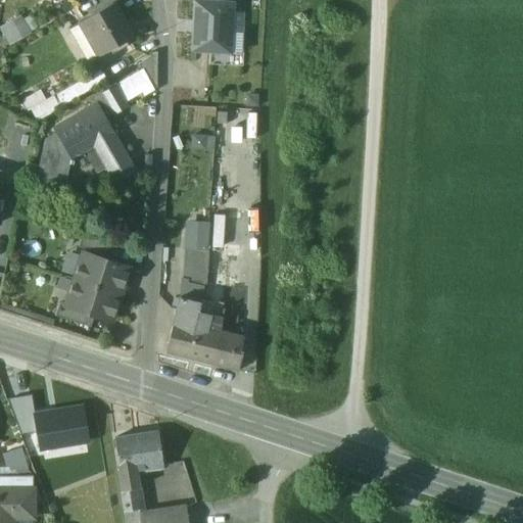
[(232,4),(195,2),(192,51),(230,53),(231,33),(232,4)]
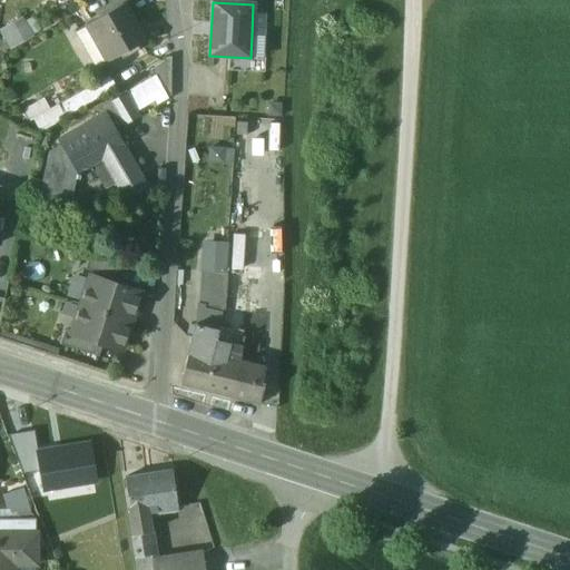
[(124,5),(91,23),(101,41),(97,45),(107,62),(141,42),(129,21),(131,19),(124,5)]
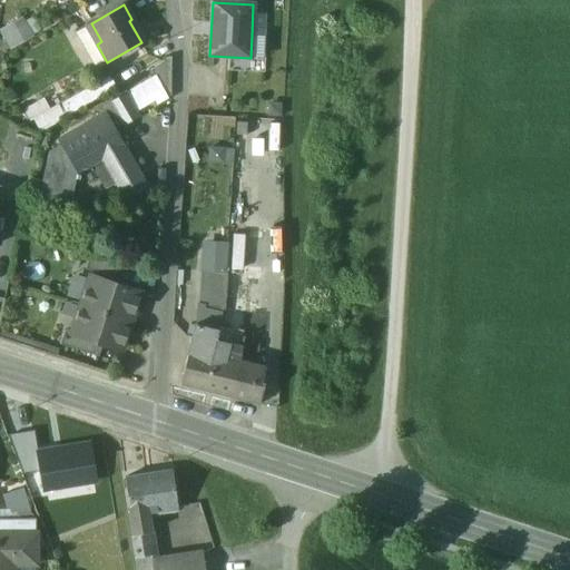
[(0,28),(9,47),(33,36),(26,17),(0,27),(0,28)]
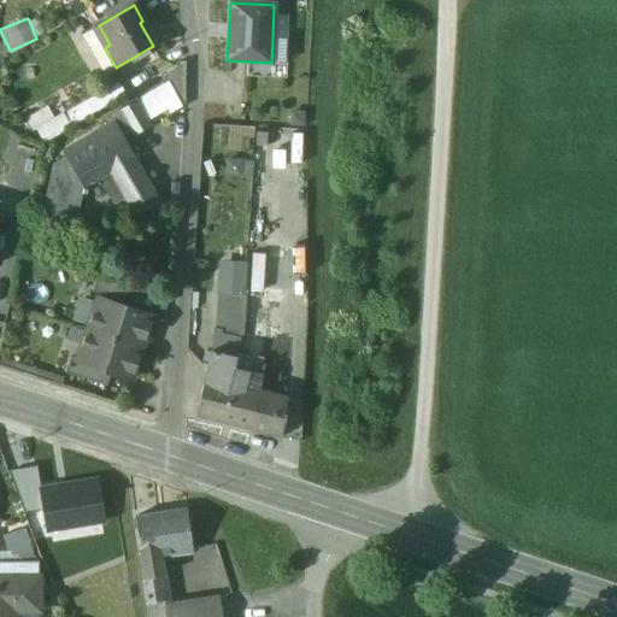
[(287,40),(272,39),(271,63),(286,63),(287,40)]
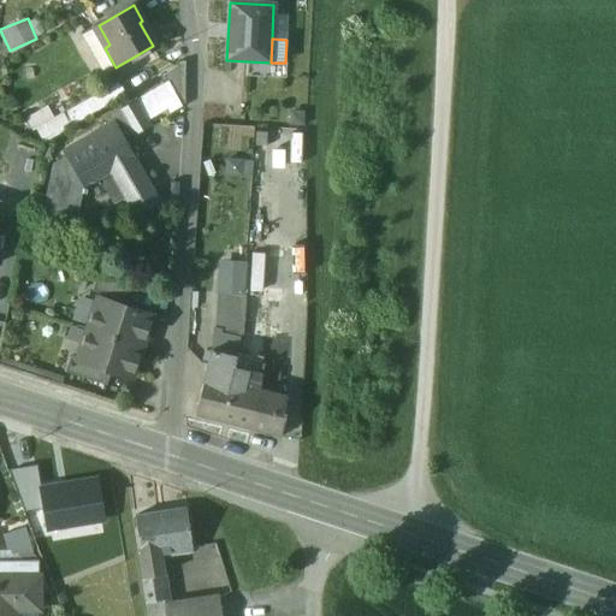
[(135,101),(147,122),(166,110),(169,114),(182,107),(169,83),(135,101)]
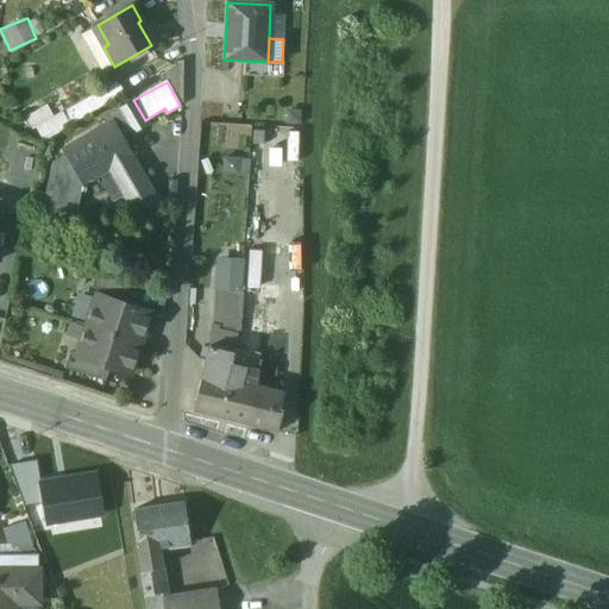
[(133,100),(119,108),(133,133),(149,125),(145,120),(133,100)]
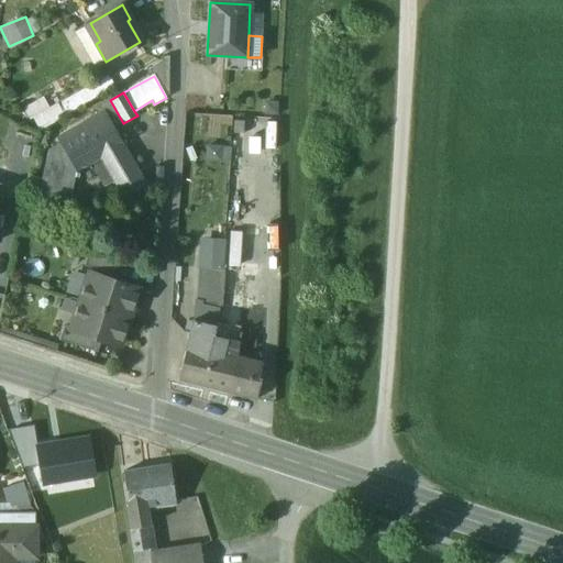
[(122,143),(105,113),(59,140),(77,169),(101,155),(116,180),(114,180),(124,197),(145,185),(121,144),(122,143)]
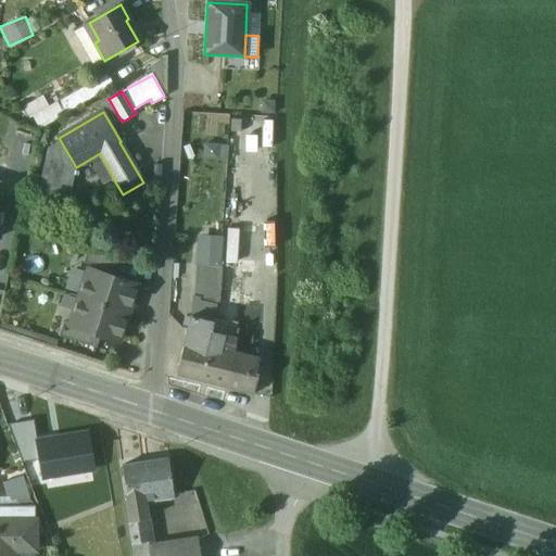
[(192,140),(211,140),(212,114),(193,113),(192,140)]
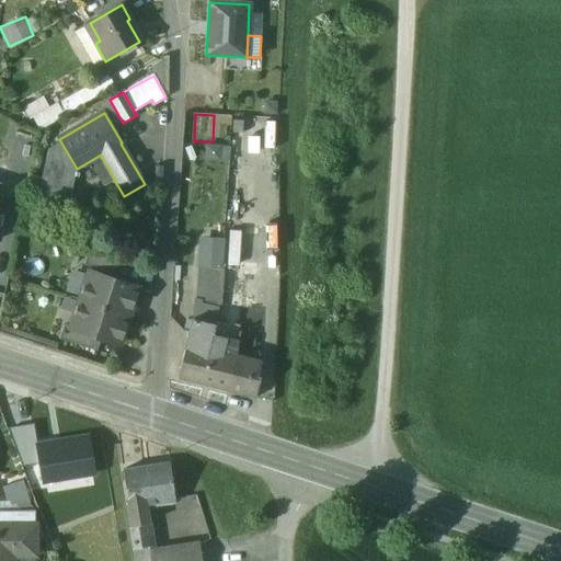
[(125,265),(88,253),(83,265),(121,277),(125,265)]
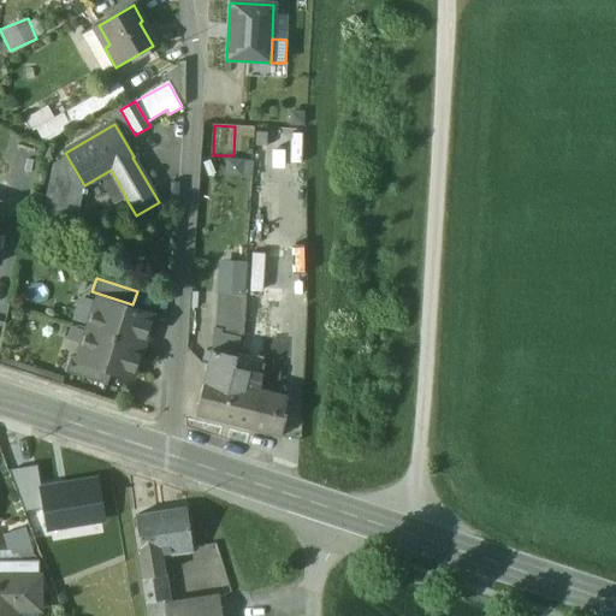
[(236,286),(224,285),(223,295),(235,296),(236,288),(236,286)]
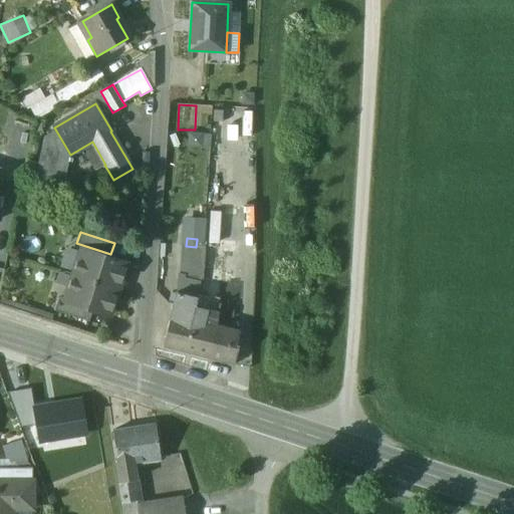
[(223,242),(210,241),(209,247),(208,267),(223,268),(223,252),(223,242)]
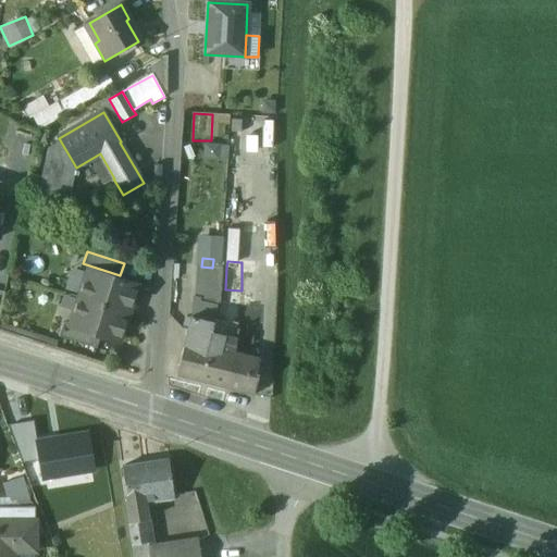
[(255,262),(242,262),(242,273),(255,274),(255,262)]
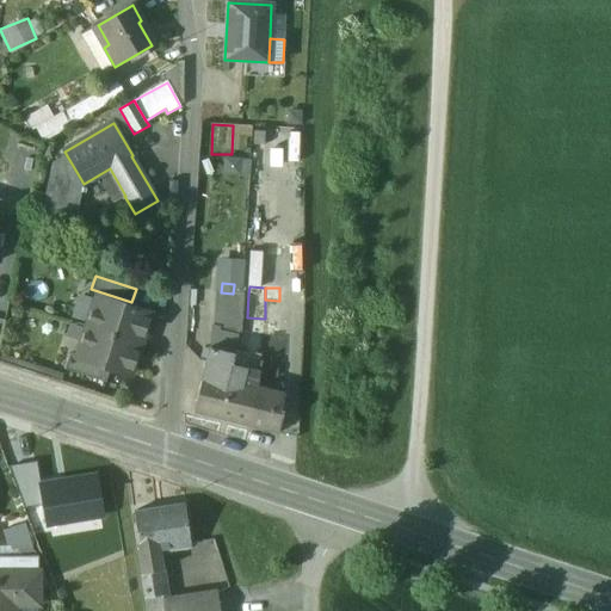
[(221,292),(214,291),(211,327),(218,328),(217,334),(239,335),(242,294),(233,294),(221,292)]
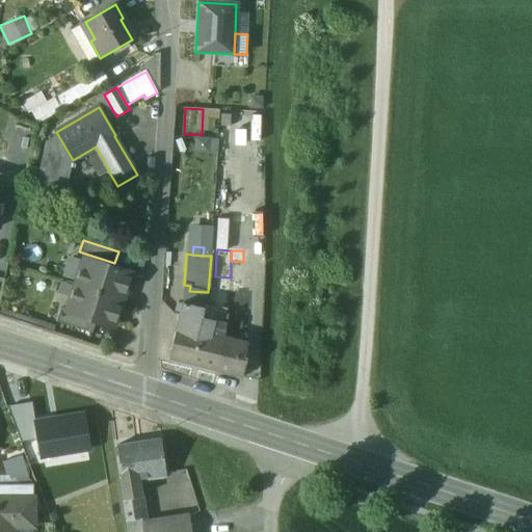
[(131,273),(83,258),(75,285),(122,300),(131,273)]
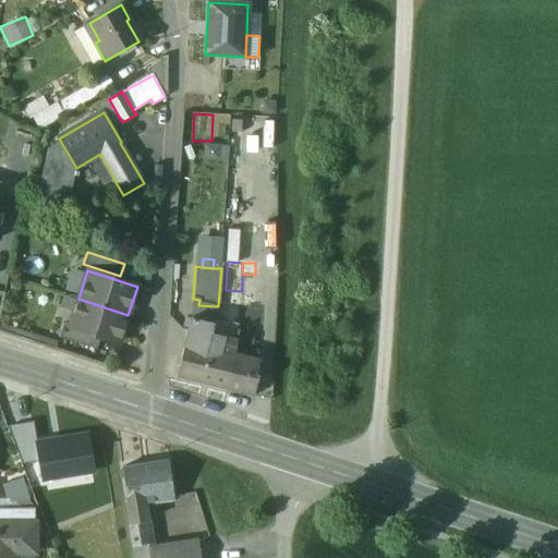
[(128,315),(79,299),(70,326),(69,327),(100,338),(119,343),(128,315)]
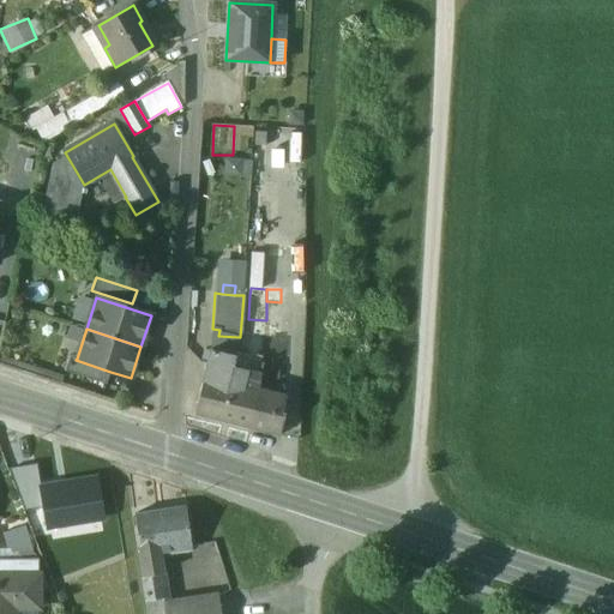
[(289,339),(264,336),(262,357),(257,390),(258,390),(248,428),(280,435),(284,414),(281,414),(286,397),(283,396),(289,339)]
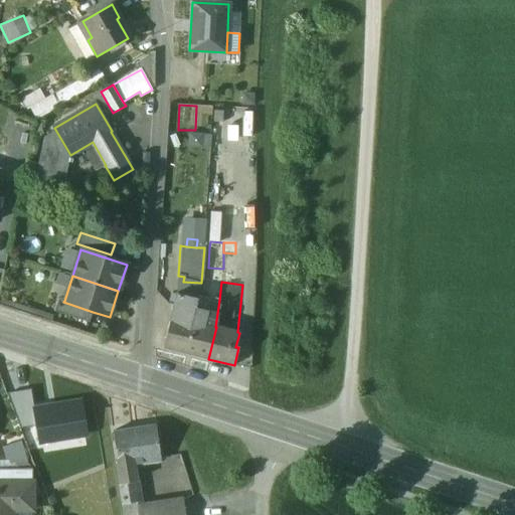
[(198,298),(176,293),(163,348),(208,359),(216,327),(215,327),(204,324),(207,310),(195,307),(198,298)]
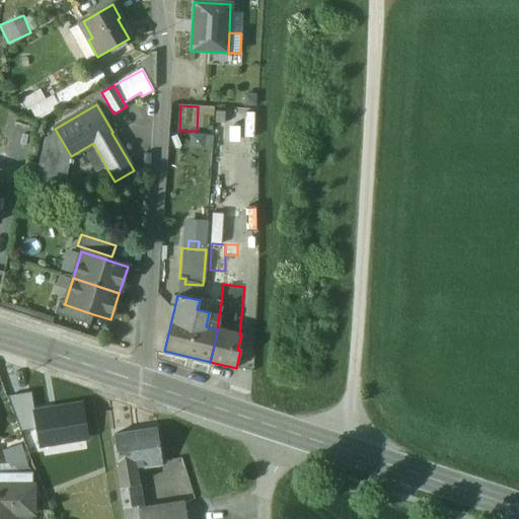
[(93,314),(64,304),(65,303),(59,301),(55,314),(89,325),(93,314)]
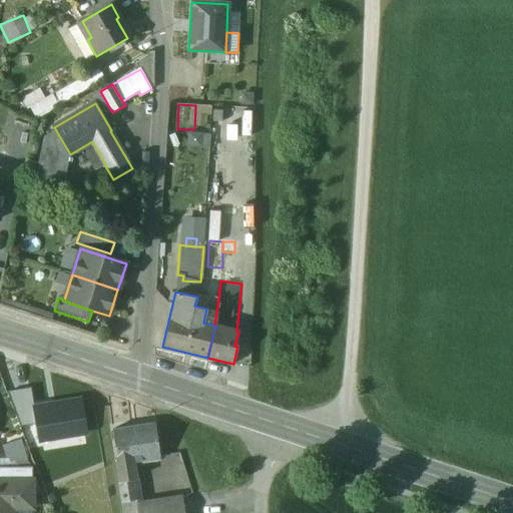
[(154,424),(112,430),(117,461),(117,464),(129,462),(159,458),(154,424)]
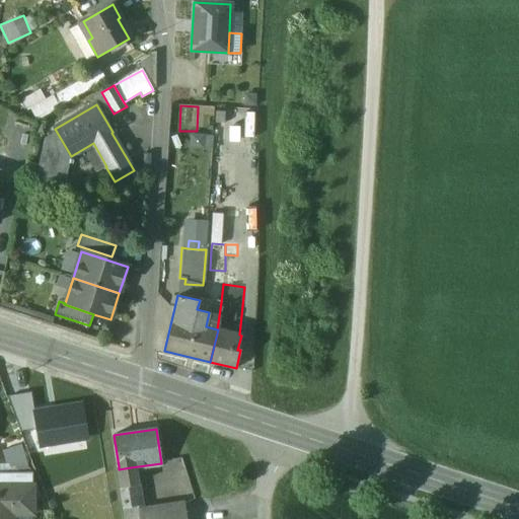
[(0,446),(1,465),(26,464),(25,446),(0,446)]
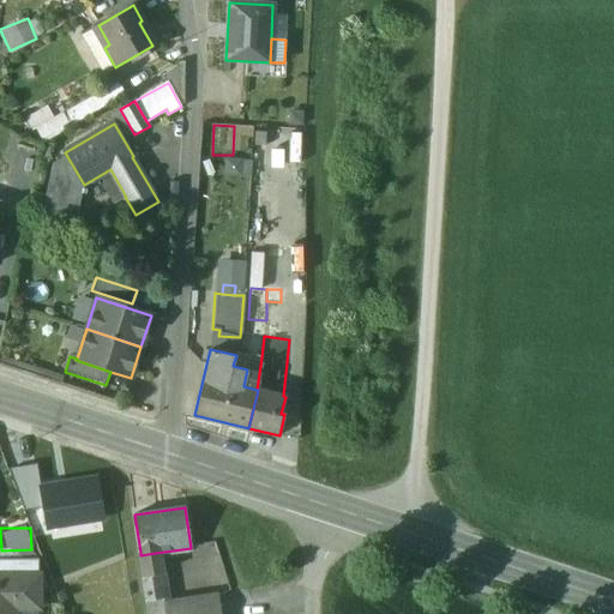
[(155,553),(140,555),(140,552),(138,552),(146,602),(163,599),(158,571),(157,571),(155,553)]
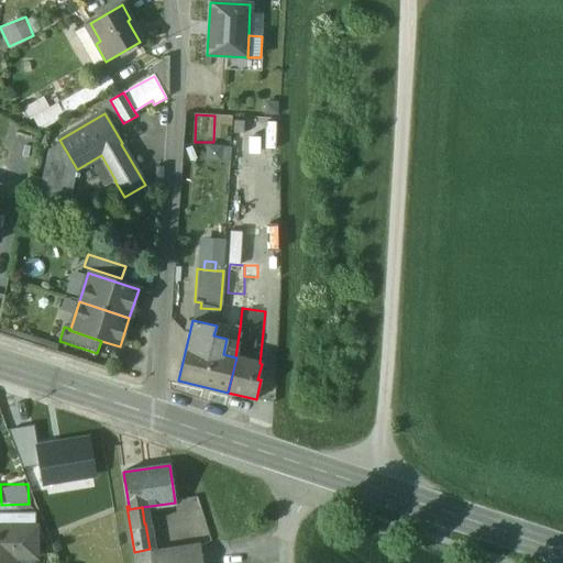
[(36,514),(0,514),(0,528),(36,529),(36,514)]
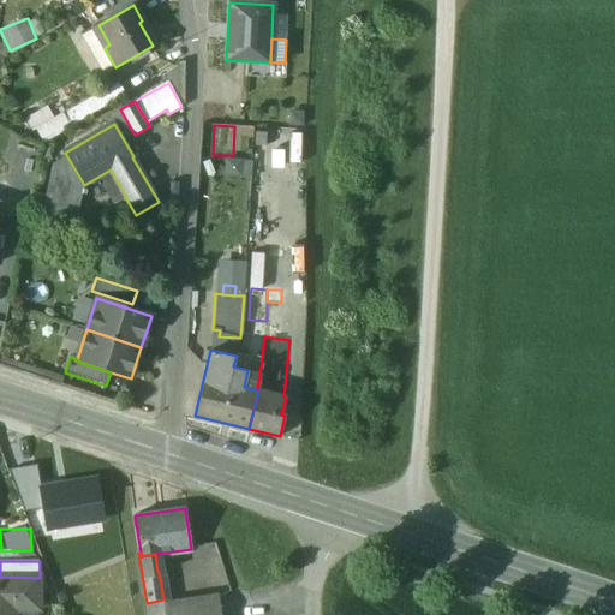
[(0,577),(0,614),(15,614),(16,605),(40,605),(40,578),(0,577)]
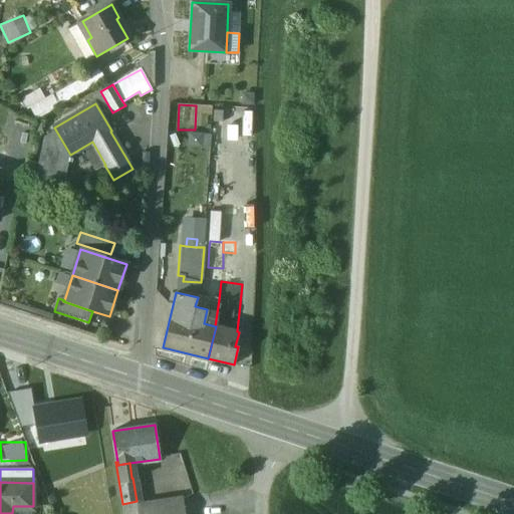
[(184,513),(182,501),(137,508),(137,513),(184,513)]
